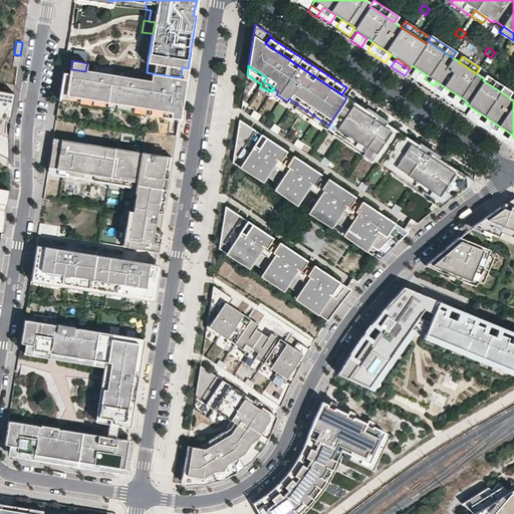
[(181,77),(152,73),(151,77),(86,66),(85,71),(71,69),(70,72),(64,71),(60,94),(76,96),(92,99),(105,101),(117,103),(133,105),(149,108),(162,110),(171,111),(182,113),(186,78),(181,77)]
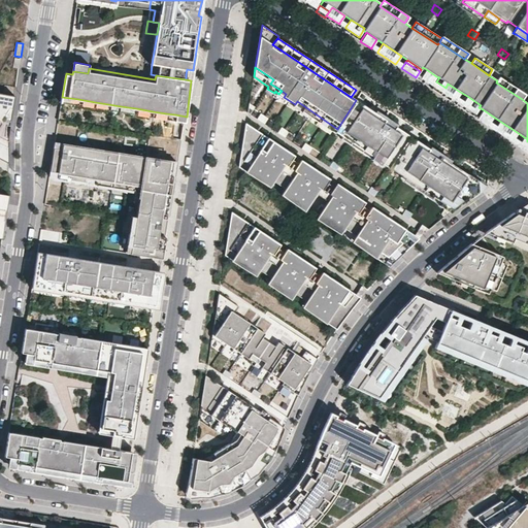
[(436,76),(426,69),(423,73),(434,80),(436,76)]
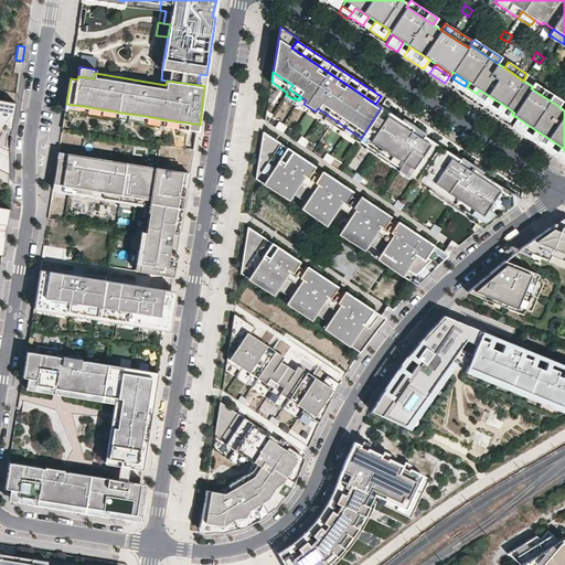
[(465,86),(452,78),(449,83),(460,91),(461,89),(465,86)]
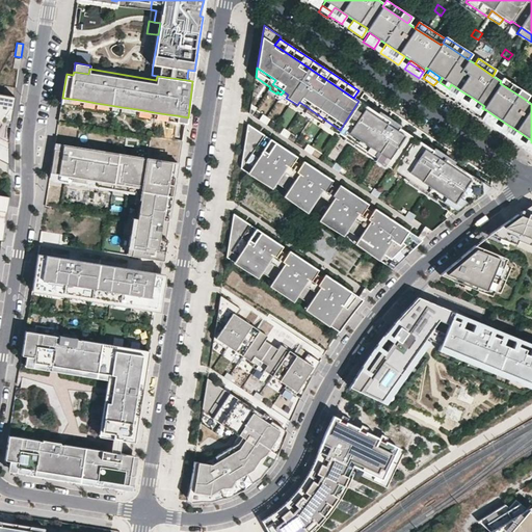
[(0,75),(0,164),(1,165),(15,78),(0,75)]
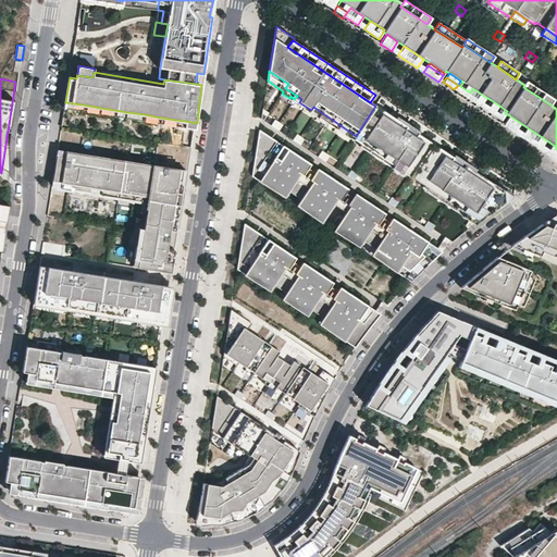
[(554,99),(527,82),(524,85),(523,87),(551,104),(554,99)]
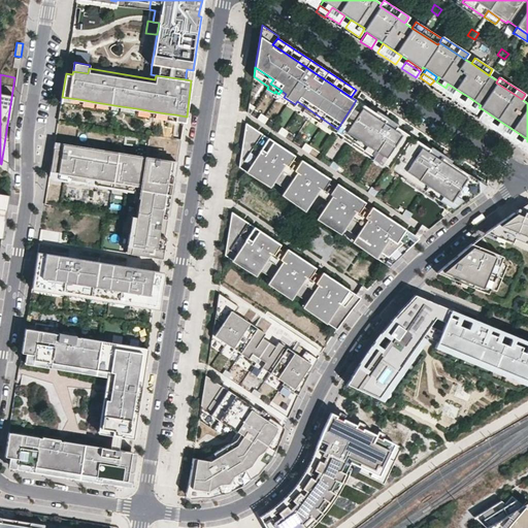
[(446,88),(436,81),(434,86),(433,87),(432,89),(436,92),(440,95),(442,93),(446,88)]
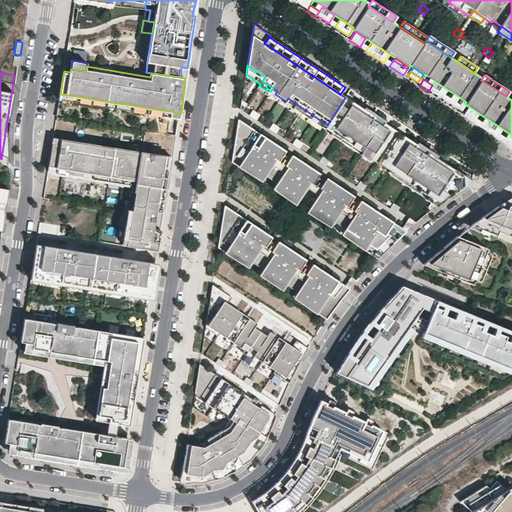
[(434,81),(432,85),(444,93),(446,89),(434,81)]
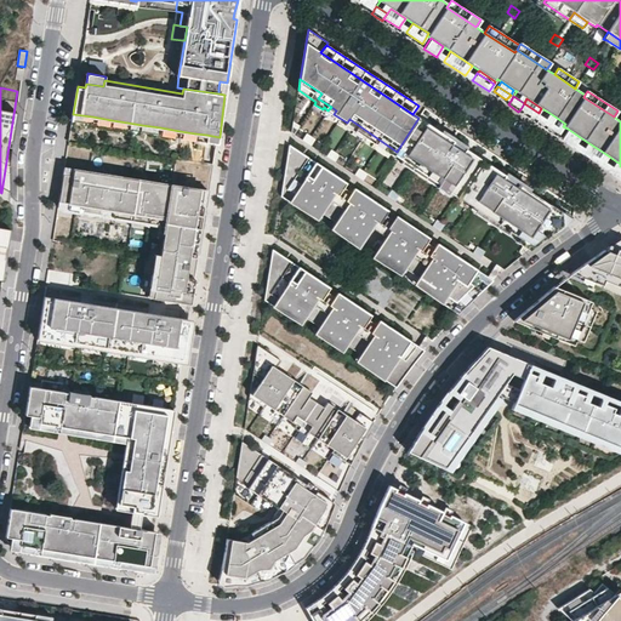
[(520,109),(535,119),(536,118),(539,113),(524,103),(520,109)]
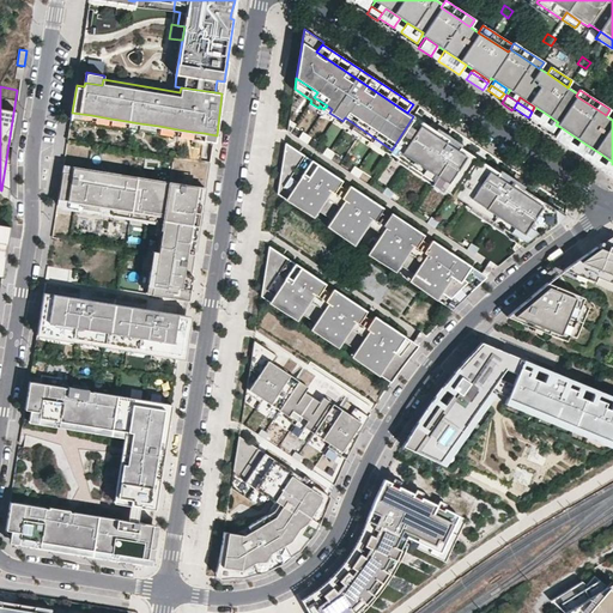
[(558,122),(542,111),(539,116),(554,127),(556,125),(558,122)]
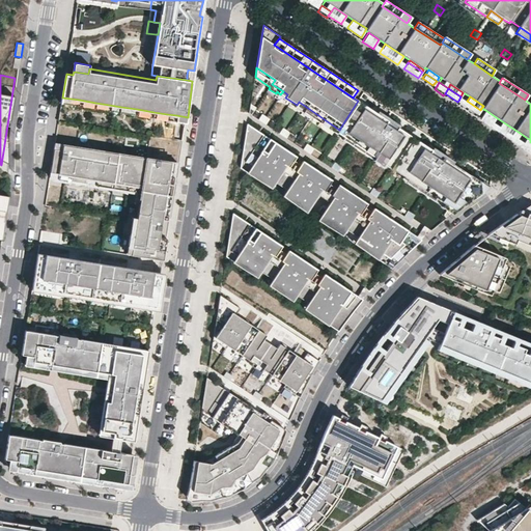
[(79,100),(62,98),(61,103),(78,106),(79,100)]
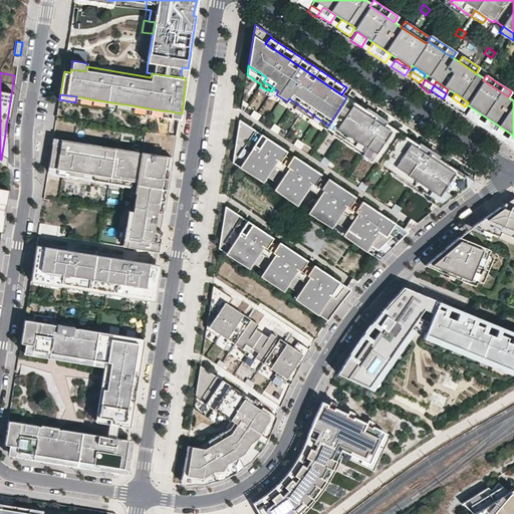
[(92,99),(76,96),(75,102),(91,104),(92,99)]
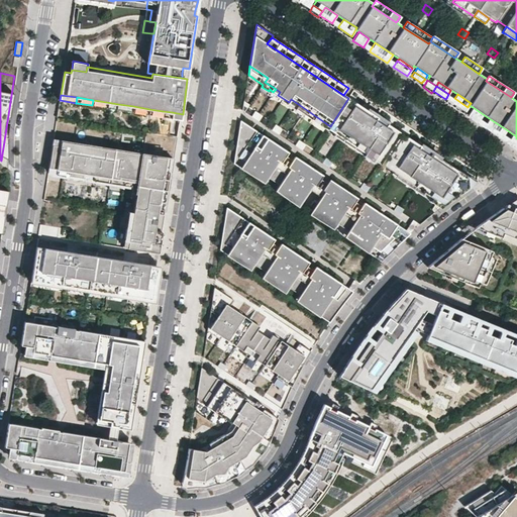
[(367,110),(348,98),(330,126),(328,128),(328,129),(335,133),(337,129),(349,137),(346,140),(366,153),(369,149),(379,157),(376,161),(384,166),(387,161),(397,168),(392,174),(405,183),(409,177),(426,188),(423,192),(432,198),(430,201),(440,208),(454,198),(478,181),(459,168),(457,171),(440,159),(430,152),(429,156),(419,148),(420,146),(387,123),(386,126),(376,120),(378,117),(367,110)]
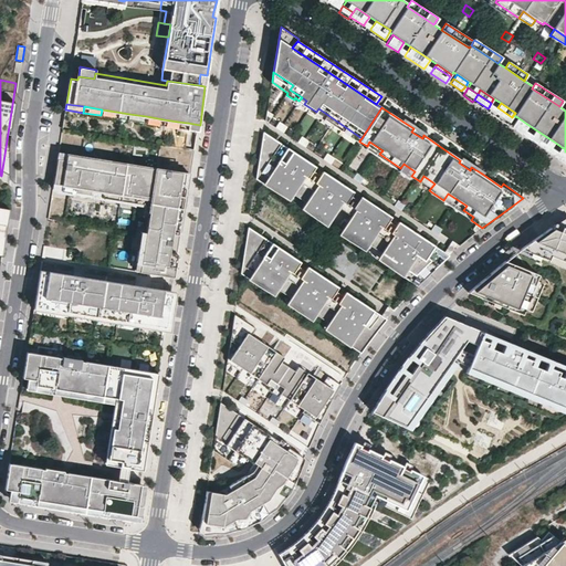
[(512,117),(498,107),(494,113),(509,122),(512,117)]
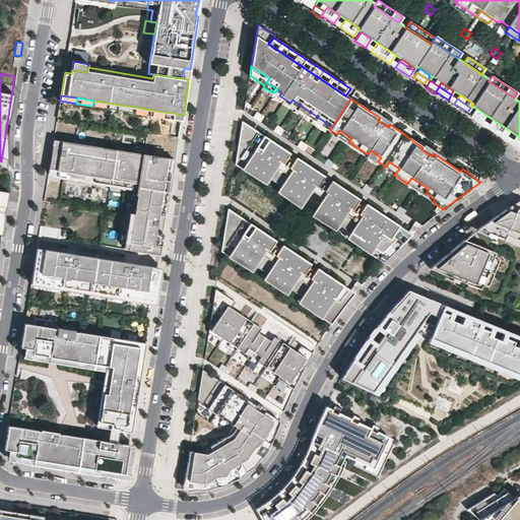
[(332,127),(293,100),(290,103),(330,129),(332,127)]
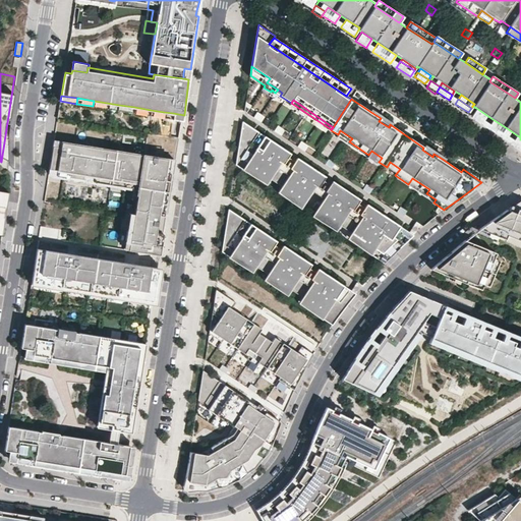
[(134,107),(119,105),(118,110),(133,113),(134,107)]
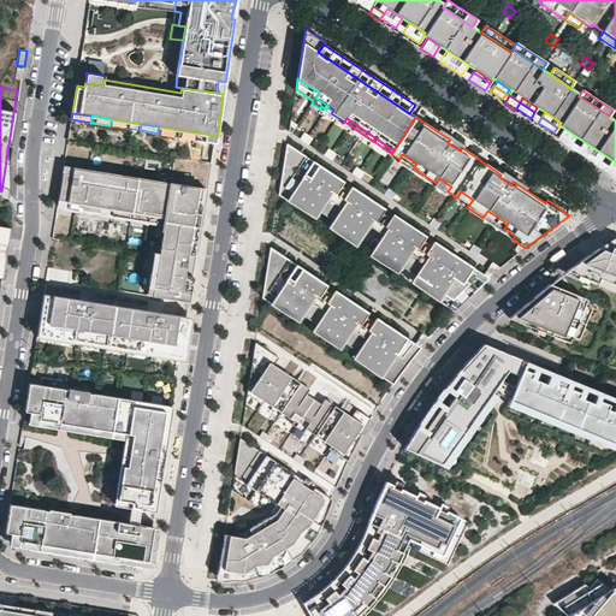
[(457,140),(439,128),(437,131),(450,140),(448,143),(460,150),(461,147),(463,144),(457,140)]
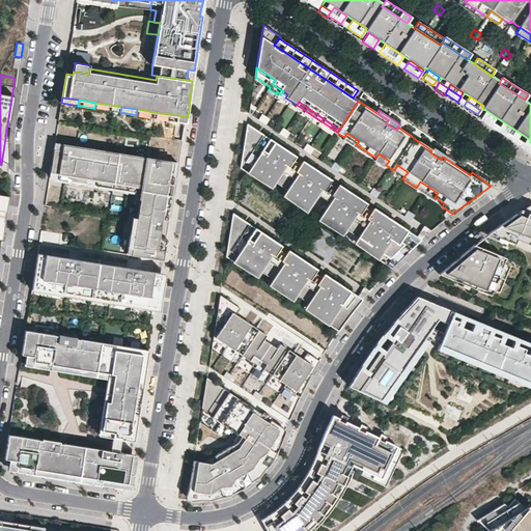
[(496,117),(485,110),(483,112),(494,118),(496,117)]
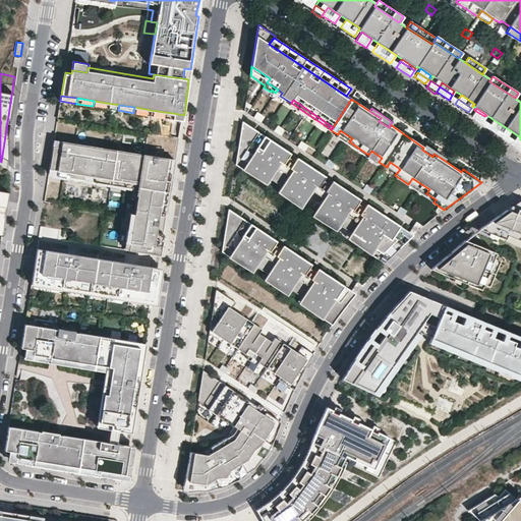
[(481,122),(484,116),(474,110),(470,116),(480,123),(481,122)]
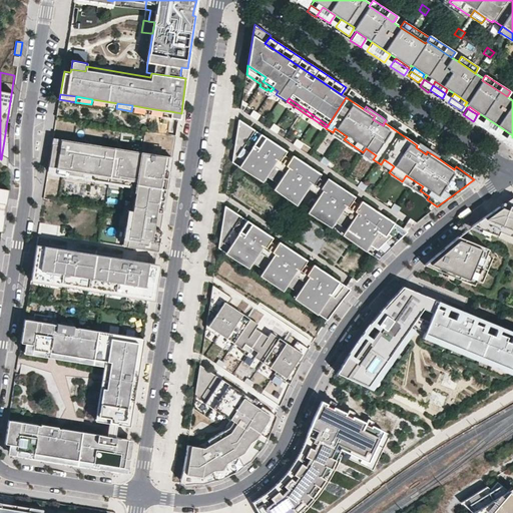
[(253,110),(249,115),(258,120),(261,114),(253,110)]
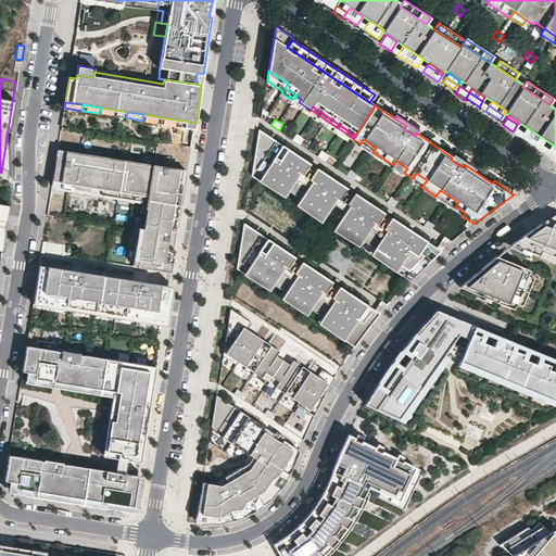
[(526,127),(525,128),(543,141),(544,139),(526,127)]
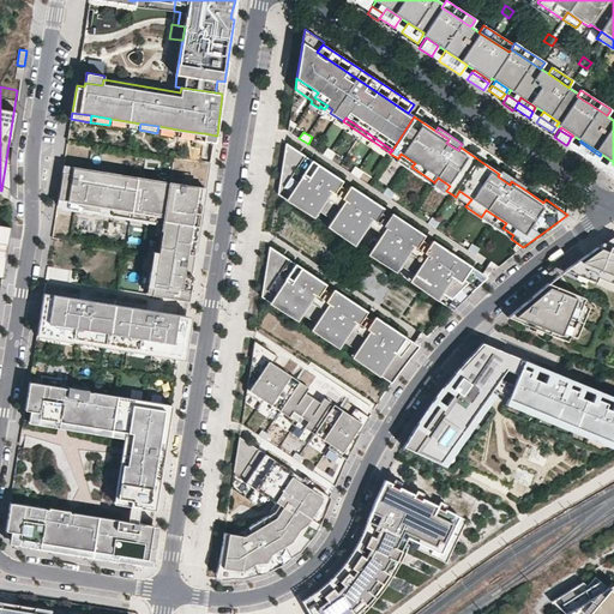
[(595,163),(600,156),(579,142),(575,149),(573,150),(594,164),(595,163)]
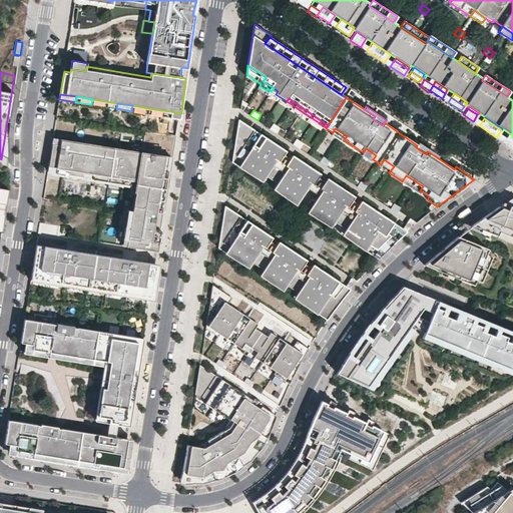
[(249,126),(238,119),(232,162),(239,167),(243,161),(251,166),(259,170),(283,186),(296,195),(301,198),(308,188),(312,183),(314,184),(319,177),(322,173),(293,154),(291,158),(286,165),(288,167),(285,172),(274,165),(277,160),(280,161),(284,154),(287,150),(261,133),(259,136),(247,129),(249,126)]
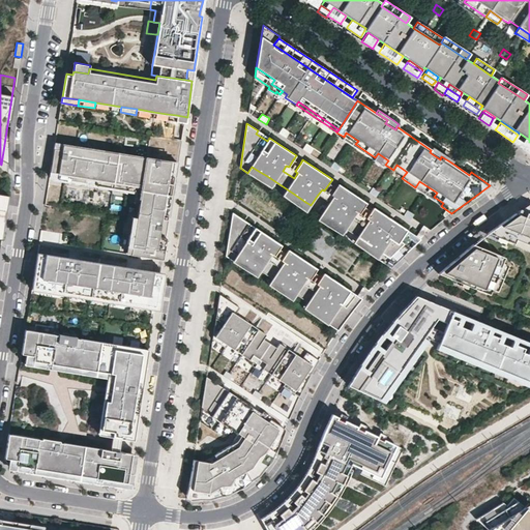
[(283,127),(278,133),(286,138),(290,133),(283,127)]
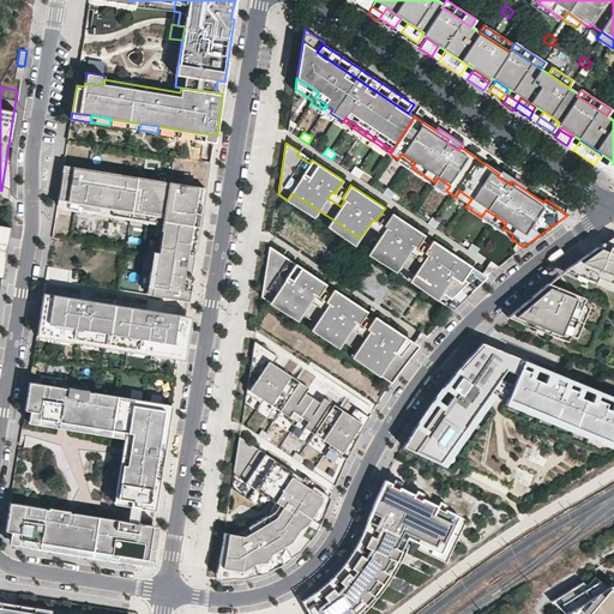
[(415,163),(401,154),(398,158),(397,161),(465,206),(471,199),(459,191),(456,197),(446,191),(450,186),(438,178),(434,182),(411,167),(415,163)]
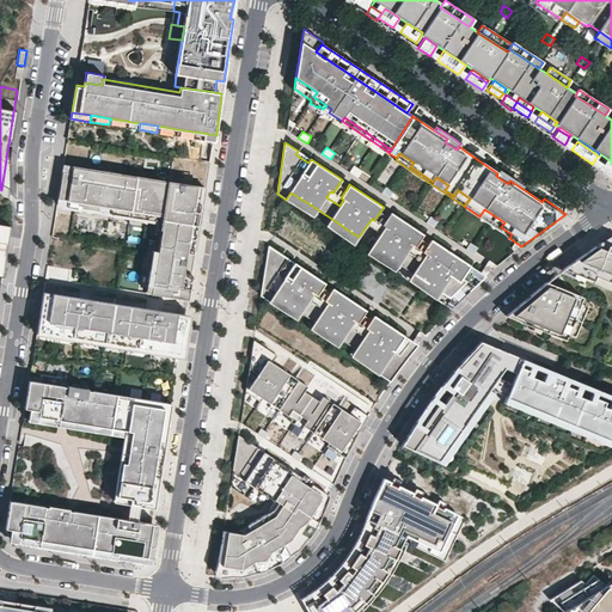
[(207,179),(210,161),(173,155),(169,183),(169,188),(153,184),(153,179),(120,175),(120,179),(103,177),(104,172),(63,166),(62,176),(71,177),(69,188),(60,187),(57,203),(98,210),(99,204),(115,208),(132,210),(164,215),(163,221),(158,251),(154,274),(150,273),(147,282),(153,282),(151,294),(188,300),(194,267),(190,265),(193,246),(196,246),(207,179)]
